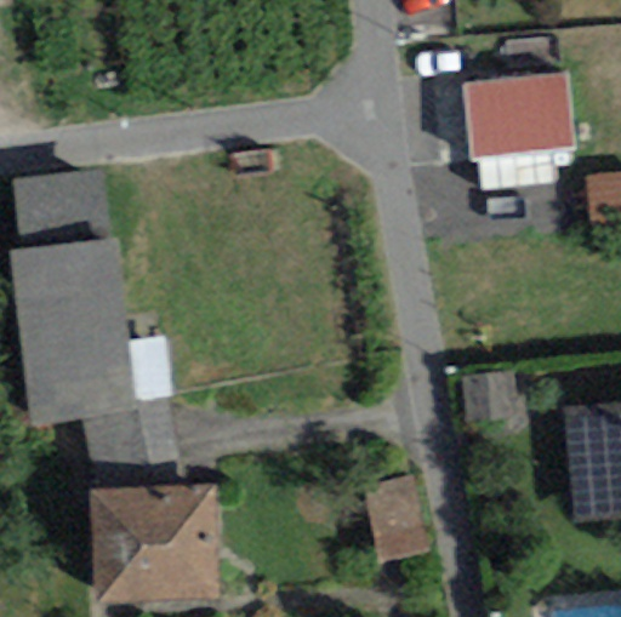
[(568,70),(461,80),(468,156),(479,155),(553,148),(575,146),(568,70)]
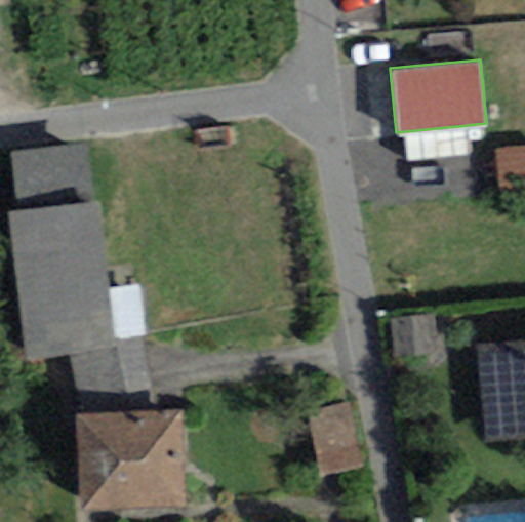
[(468,125),(405,131),(408,161),(471,155),(468,125)]
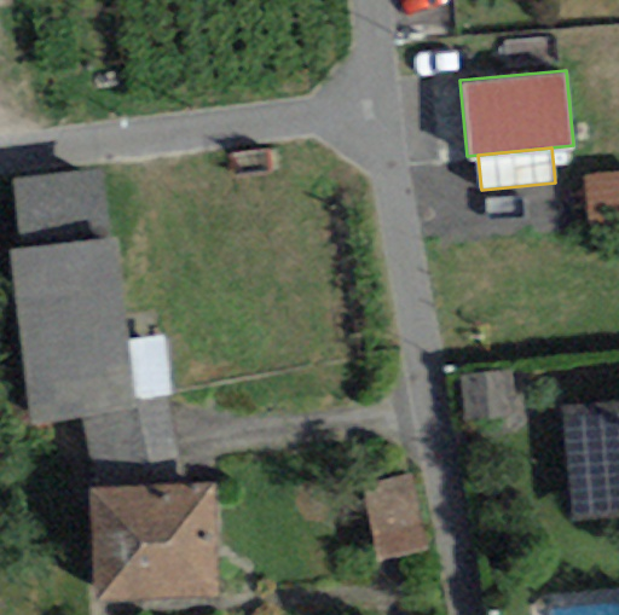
[(22,247),(109,238),(103,169),(15,177),(22,247)]
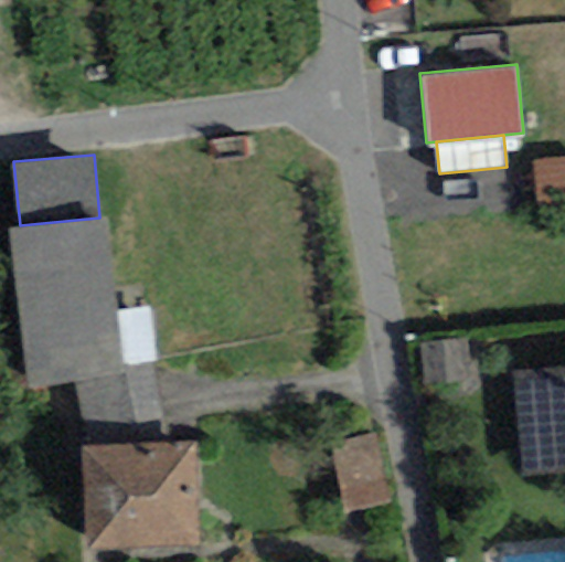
[(564,155),(531,159),(535,200),(564,195),(564,155)]
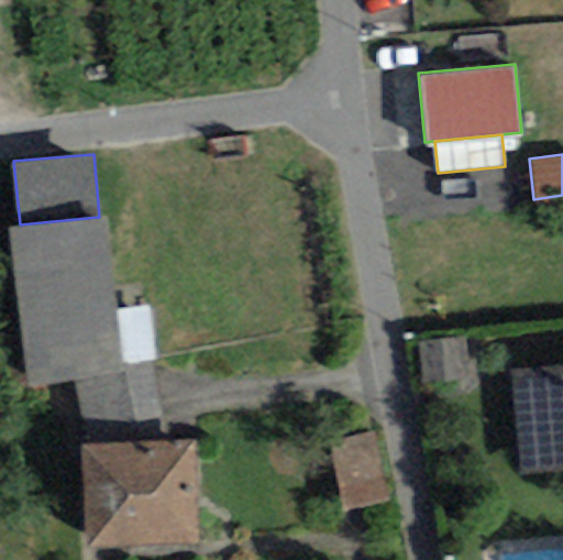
[(120,369),(106,216),(99,217),(20,224),(9,226),(26,385),(70,377),(120,369)]
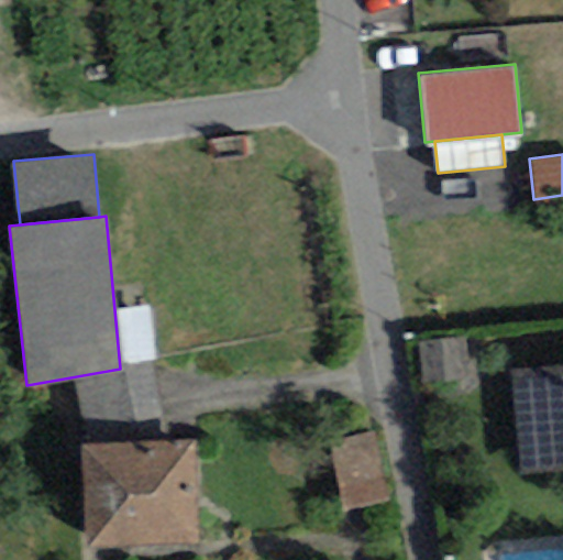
[(464,336),(417,341),(422,382),(468,376),(464,336)]
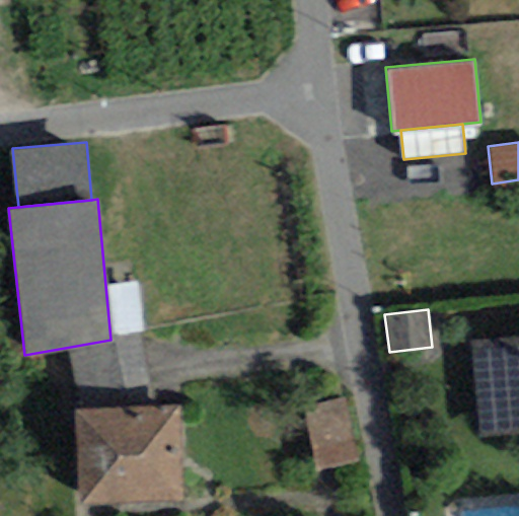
[(139,332),(110,340),(65,348),(76,409),(154,406),(139,332)]
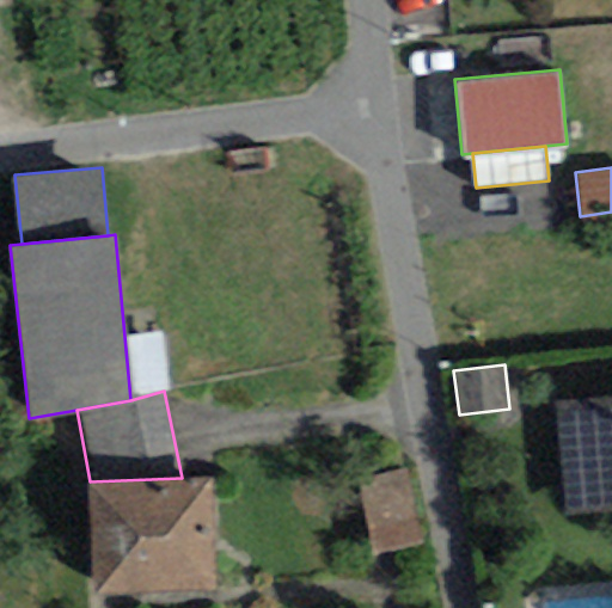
[(611,393),(556,400),(567,513),(611,508),(611,393)]
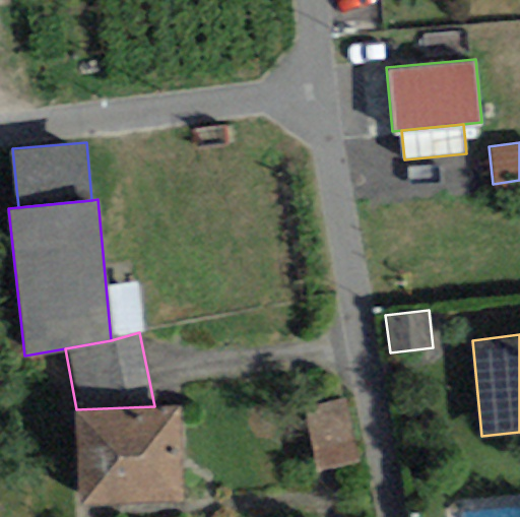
[(356,459),(343,398),(304,406),(317,468),(356,459)]
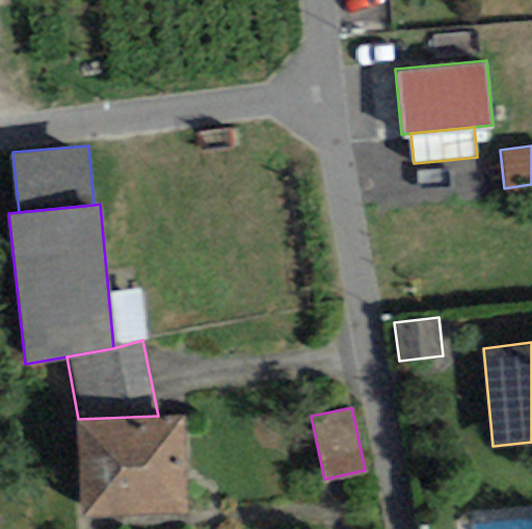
[(188,513),(184,415),(158,416),(78,419),(82,519),(188,513)]
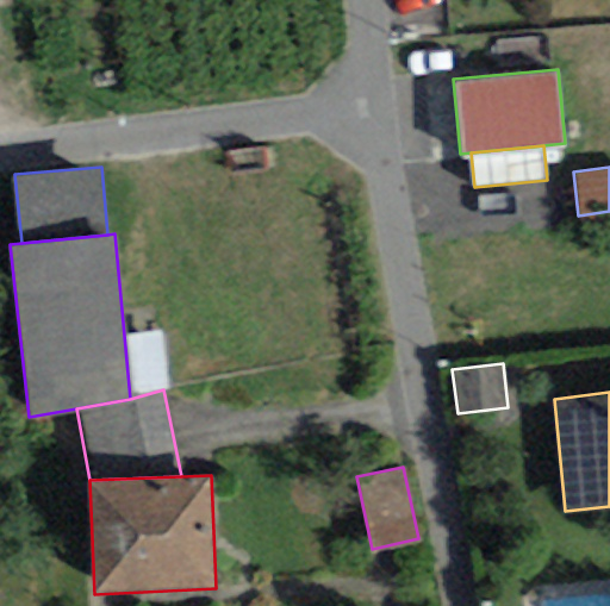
All buildings are outlined.
